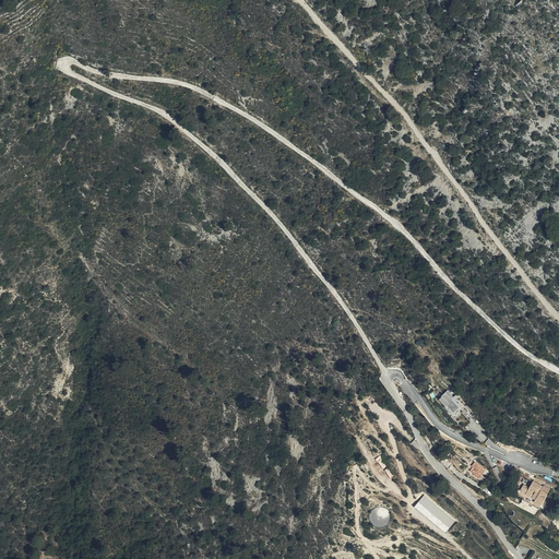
[(474,416),(474,413),(456,394),(454,396),(449,390),(442,395),(443,395),(440,399),(445,404),(445,405),(456,417),(463,412),(470,419),(474,416)]
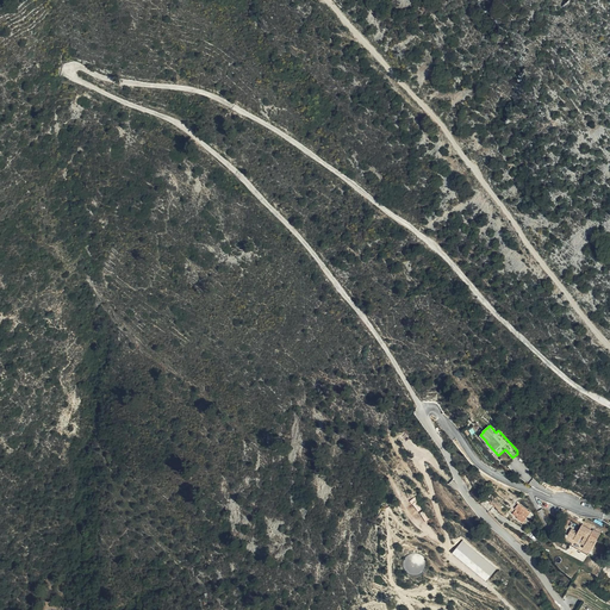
[(485,498),(497,508),(502,502),(491,492),(485,498)]
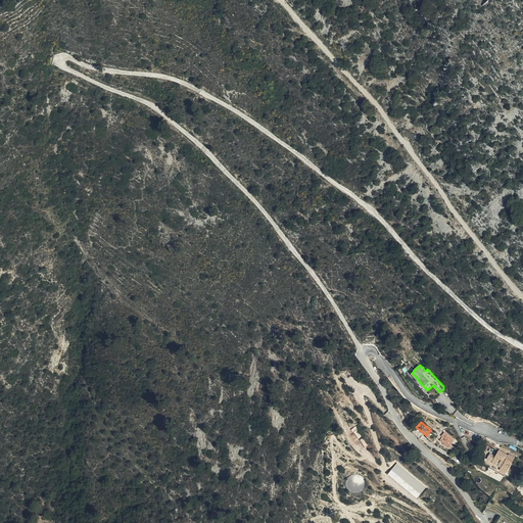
[(448,448),(455,439),(444,432),(441,436),(442,436),(439,440),(444,443),(443,443),(448,448)]
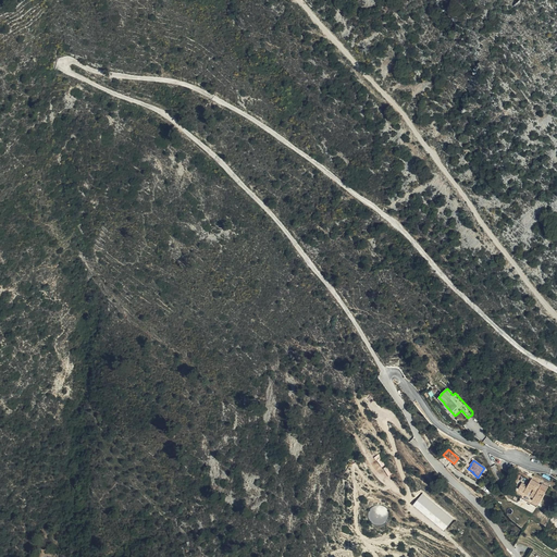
[(521,496),(521,498),(536,507),(548,487),(542,484),(541,485),(532,479),(528,485),(522,483),(519,489),(520,490),(518,494),(521,496)]
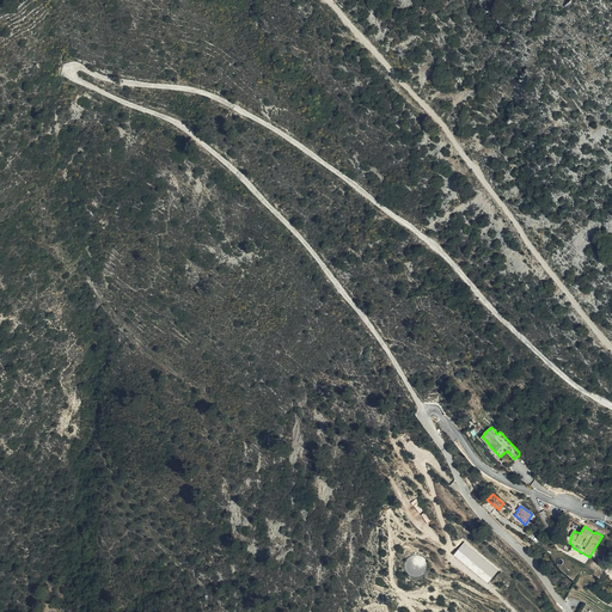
[(489,582),(500,569),(465,542),(454,555),(489,582)]
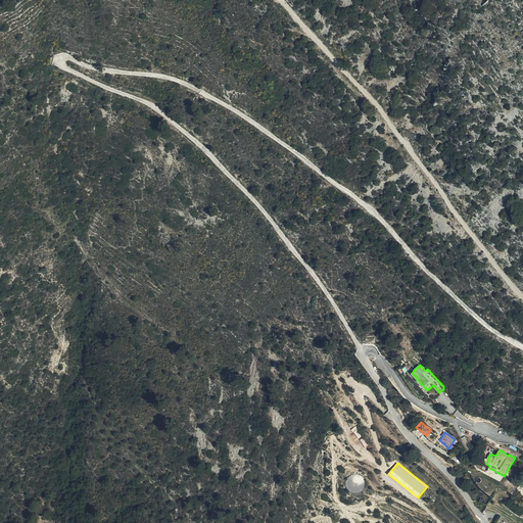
All buildings are outlined.
